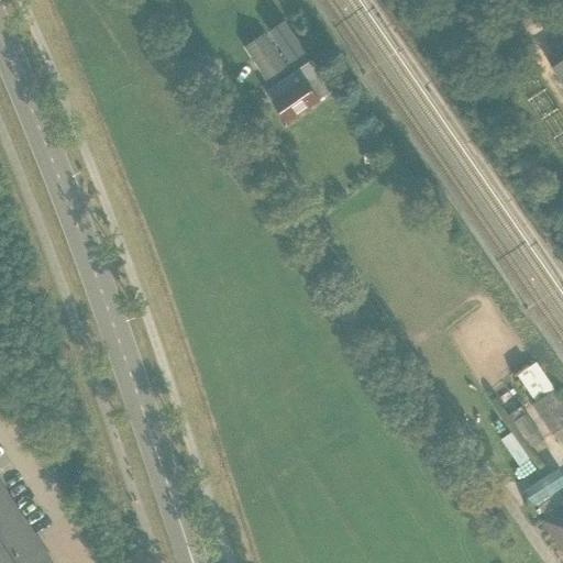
[(290,63),(306,51),(284,20),(267,31),(290,63)]
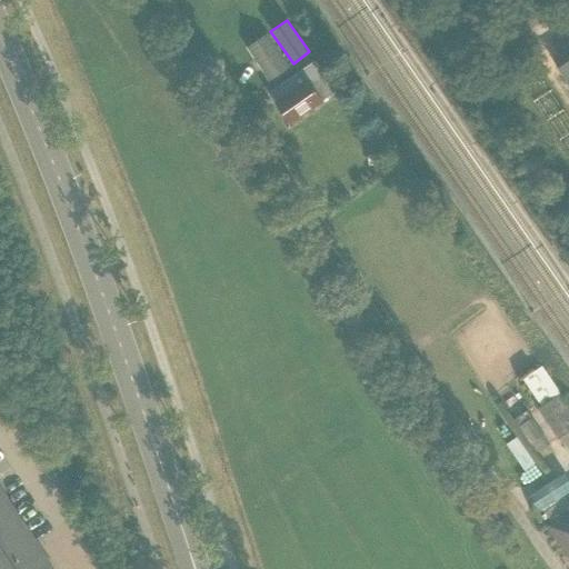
[(247,46),(270,81),(291,67),(268,32),(247,46)]
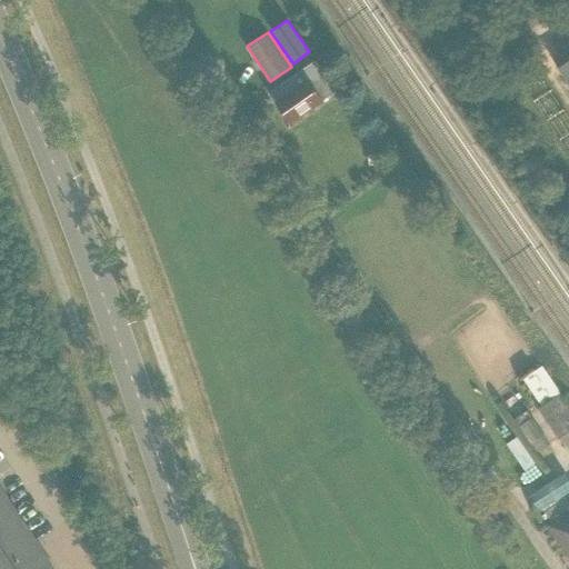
[(282,81),(285,85),(291,95),(279,103),(291,122),(339,91),(316,58),(282,81)]
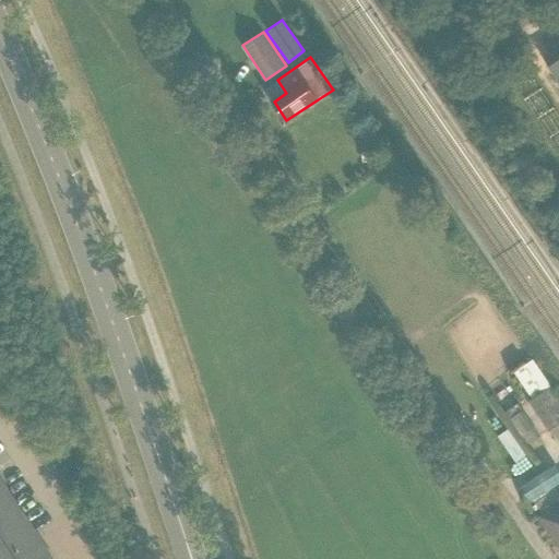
[(558,57),(546,66),(558,84),(558,57)]
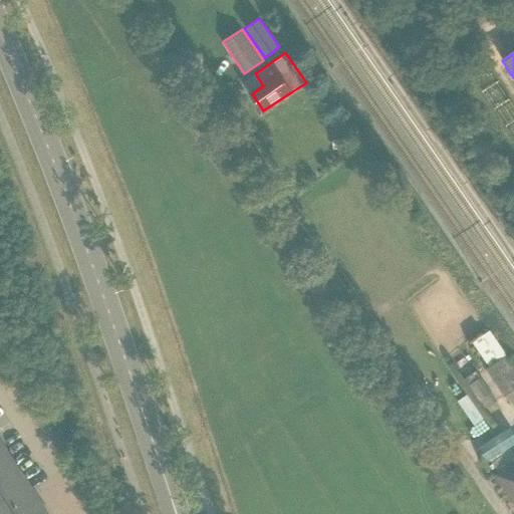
[(504,397),(513,390),(513,370),(504,355),(486,368),(504,397)]
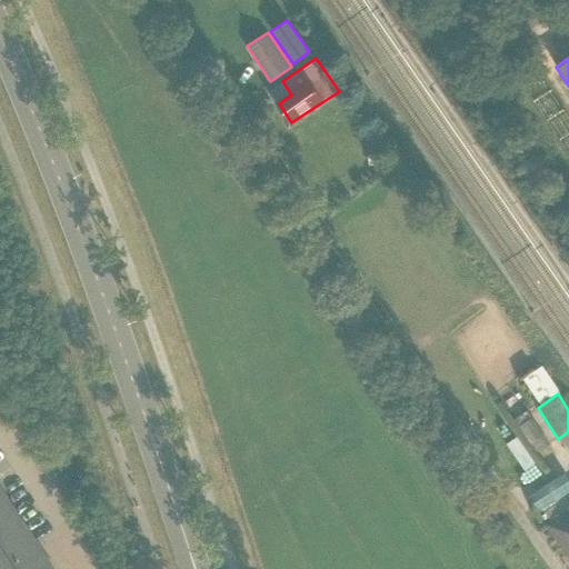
[(0,568),(49,568),(0,493),(0,568)]
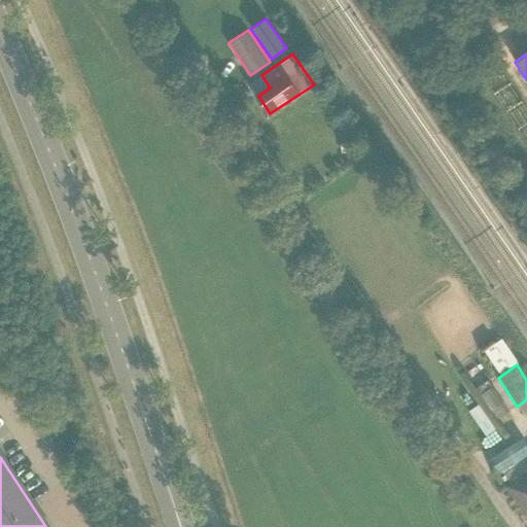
[(526,469),(506,485),(526,513),(526,469)]
